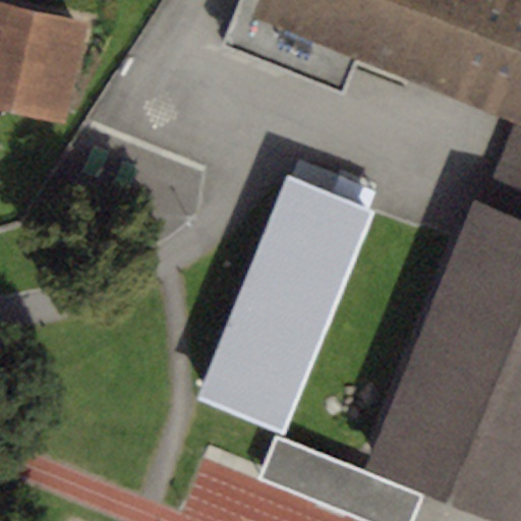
[(520,520),(520,0),(236,0),(218,49),(347,101),(361,65),(513,127),(520,129),(520,221),(481,206),(473,203),(365,466),(501,520),(520,520)]
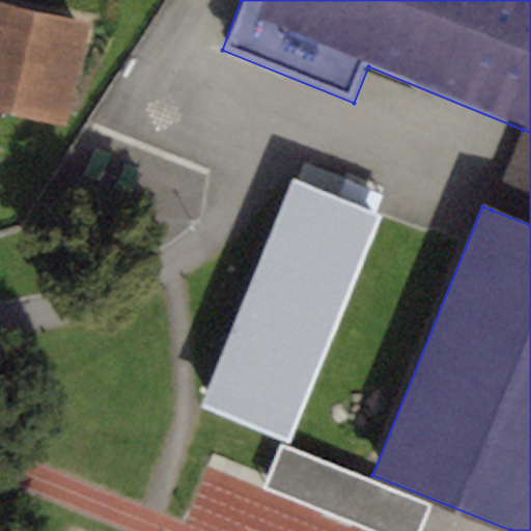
[(85,22),(0,2),(0,110),(62,123),(85,22)]
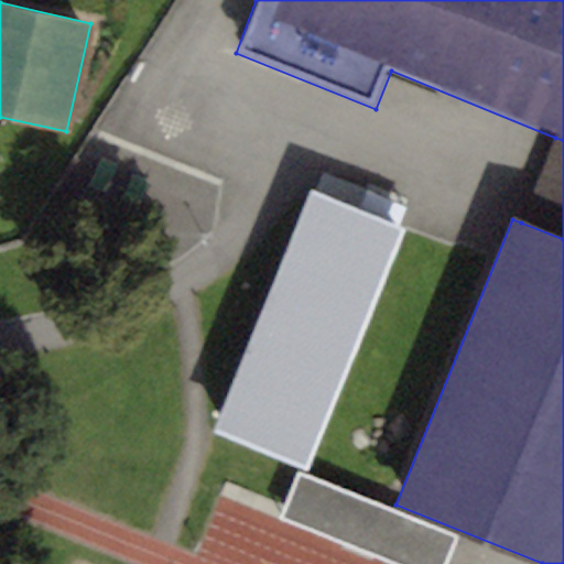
[(563,140),(555,138),(521,223),(563,239),(563,140)]
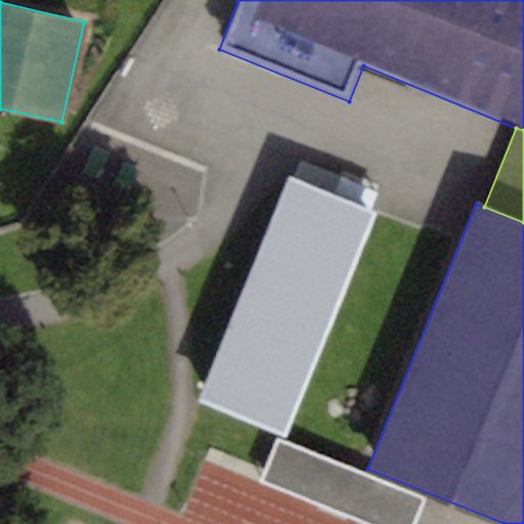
[(376,214),(289,178),(198,401),(285,437),(376,214)]
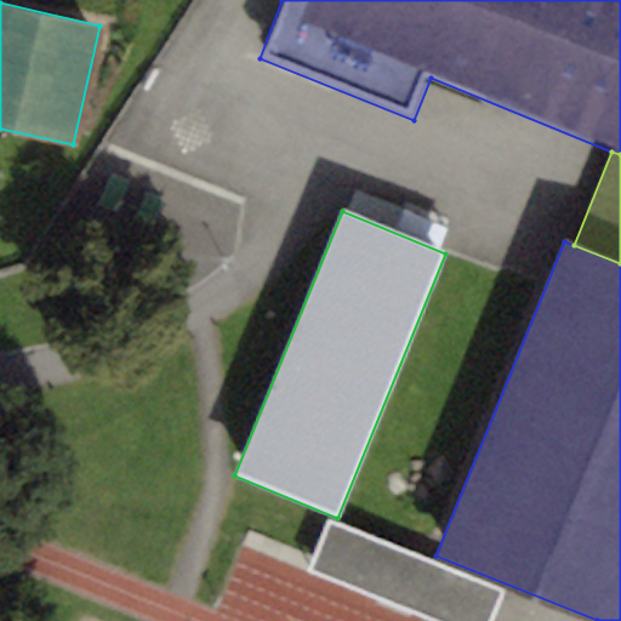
[(491,620),(505,590),(328,518),(307,570),(431,620),(491,620)]
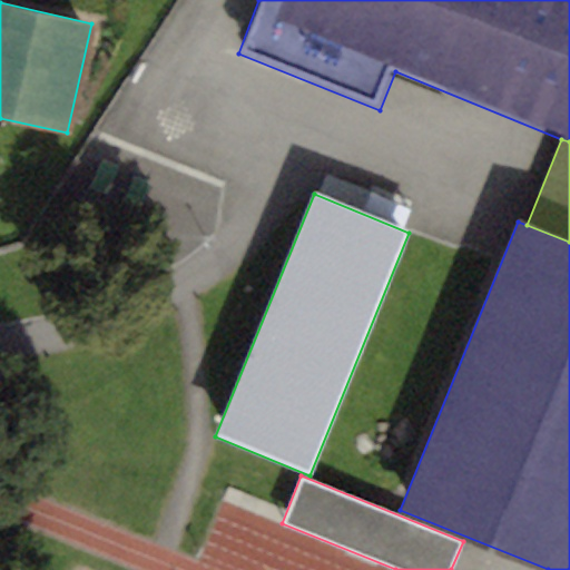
All buildings are outlined.
